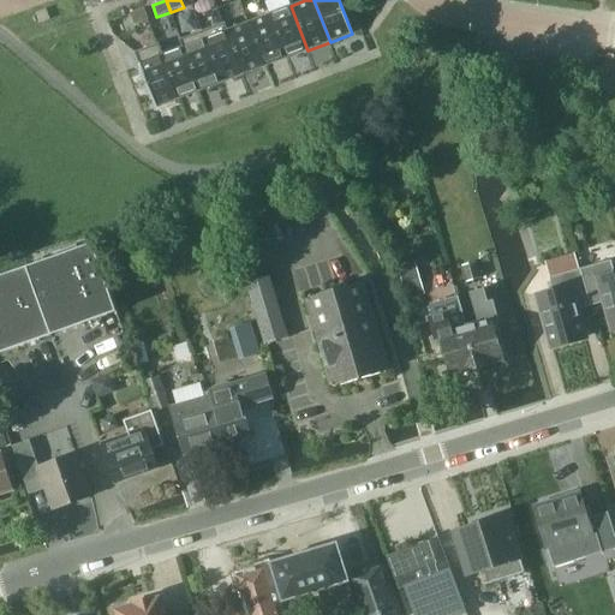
[(308,51),(291,6),(270,13),(287,59),(308,51)]
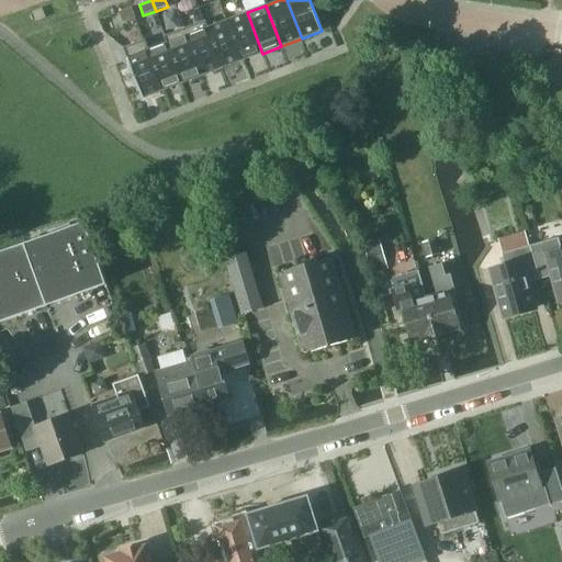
[(120,12),(119,13),(122,22),(135,17),(132,8),(120,12)]
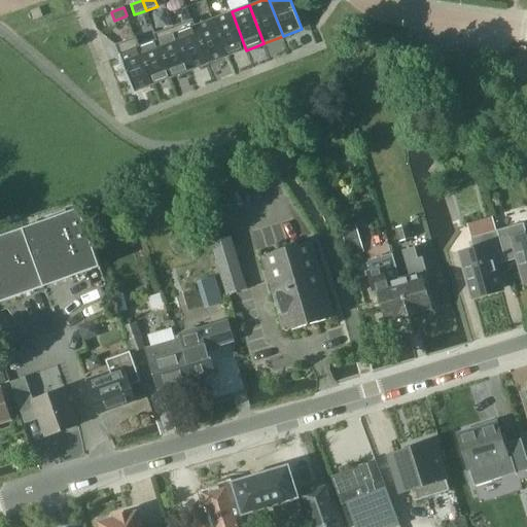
[(227,57),(246,50),(232,11),(213,19),(227,57)]
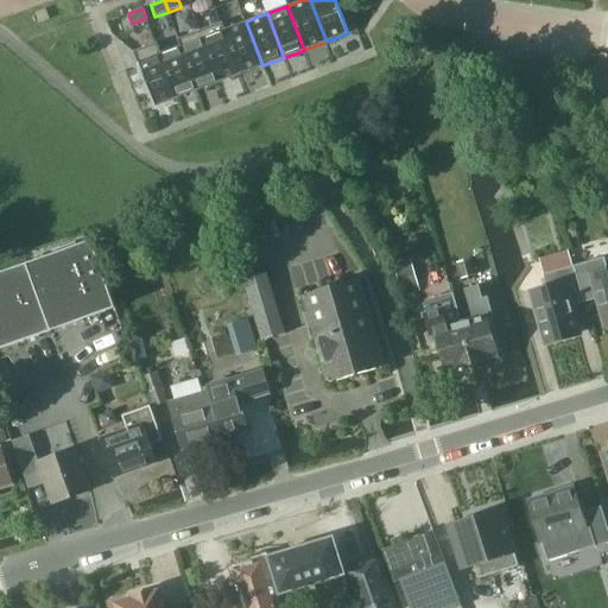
[(246,21),(226,30),(242,74),(263,65),(246,21)]
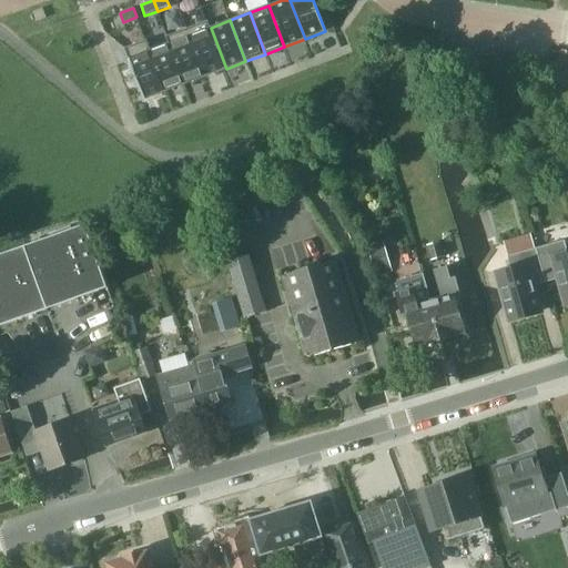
[(226,69),(211,28),(208,21),(188,29),(205,77),(226,69)]
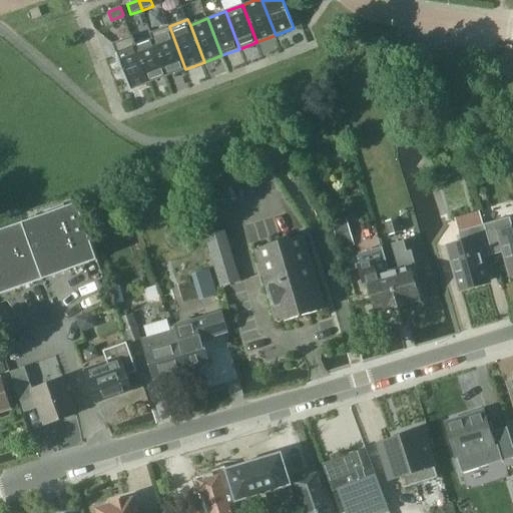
[(150,33),(152,39),(153,38),(167,76),(185,69),(169,26),(150,33)]
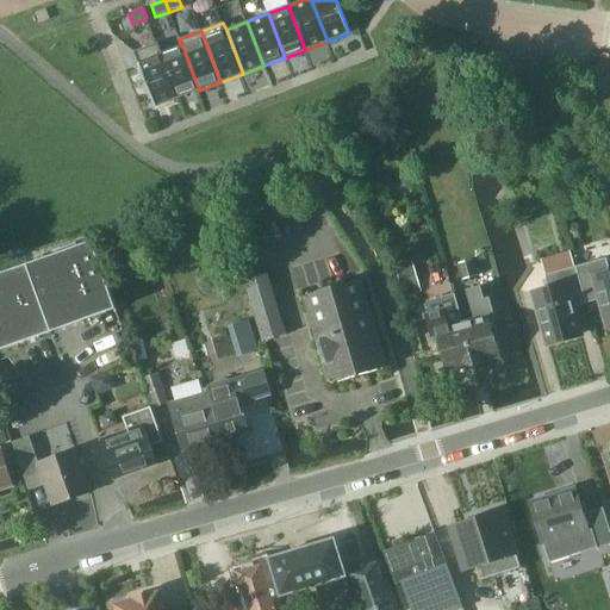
[(156,107),(178,99),(161,54),(162,54),(157,43),(135,51),(156,107)]
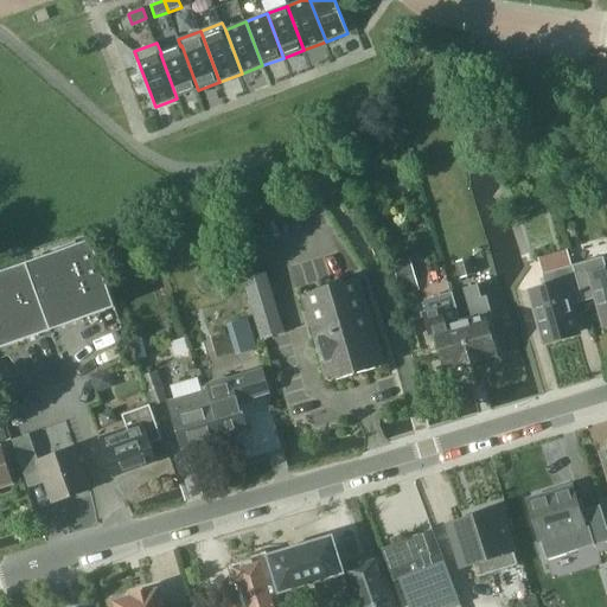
[(181,45),(180,46),(161,53),(160,53),(177,98),(198,90),(181,45)]
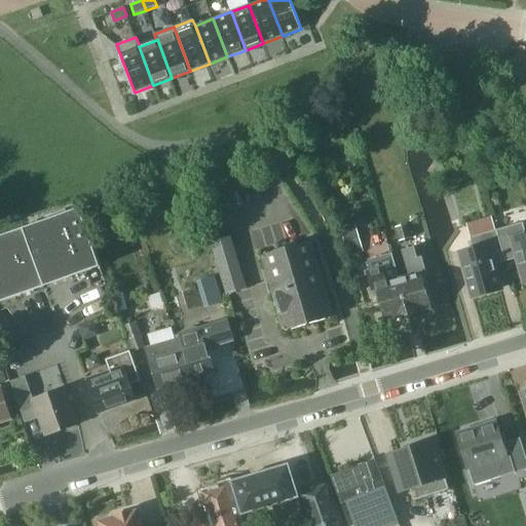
[(0,237),(0,302),(100,267),(80,210),(0,237)]
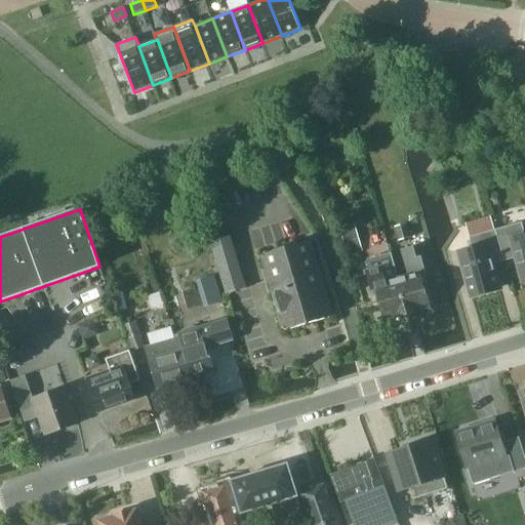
[(495,231),(506,263),(517,258),(524,282),(524,281),(524,233),(522,223),(495,231)]
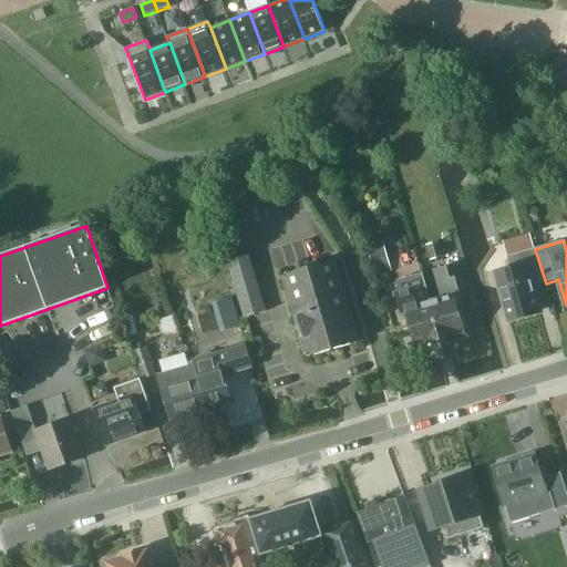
[(375,276),(392,271),(384,241),(368,246),(375,276)]
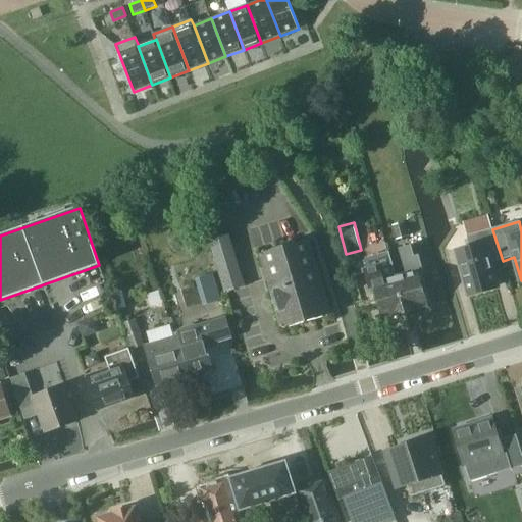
[(394,225),(398,240),(409,237),(405,222),(394,225)]
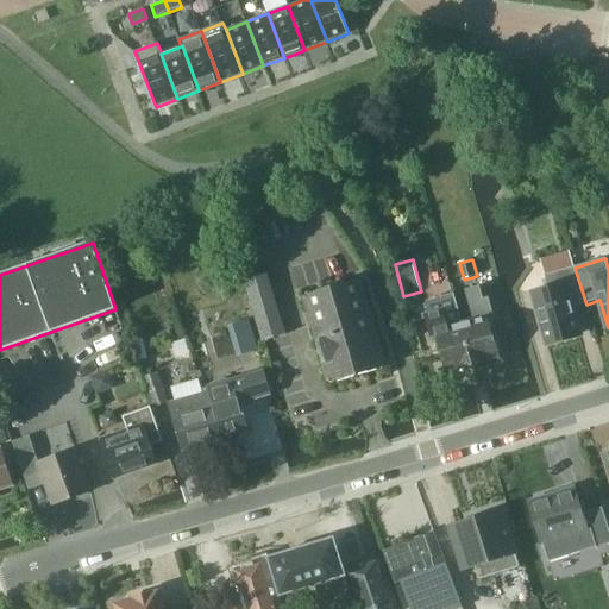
[(572,308),(586,305),(575,268),(545,276),(548,290),(533,295),(548,345),(579,336),(572,308)]
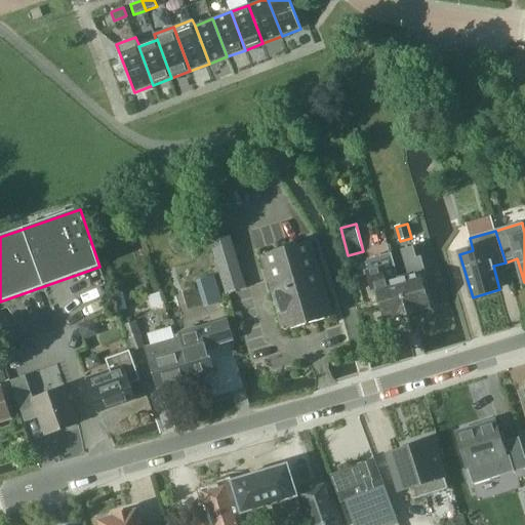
[(228,294),(244,289),(247,288),(231,235),(211,241),(228,294)]
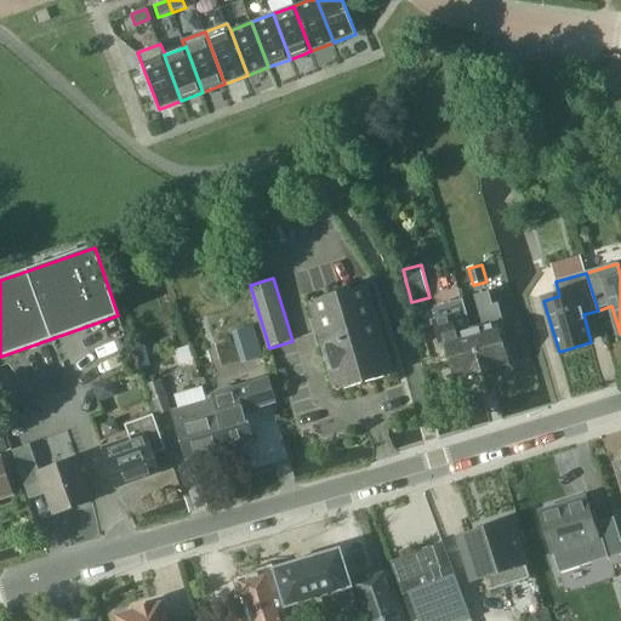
[(341,391),(360,385),(391,376),(364,285),(314,300),(341,391)]
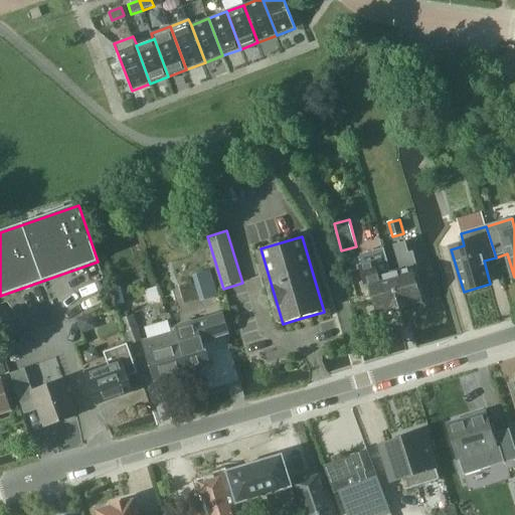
[(390,272),(401,310),(422,304),(413,271),(417,269),(412,251),(409,252),(406,241),(393,244),(400,269),(390,272)]
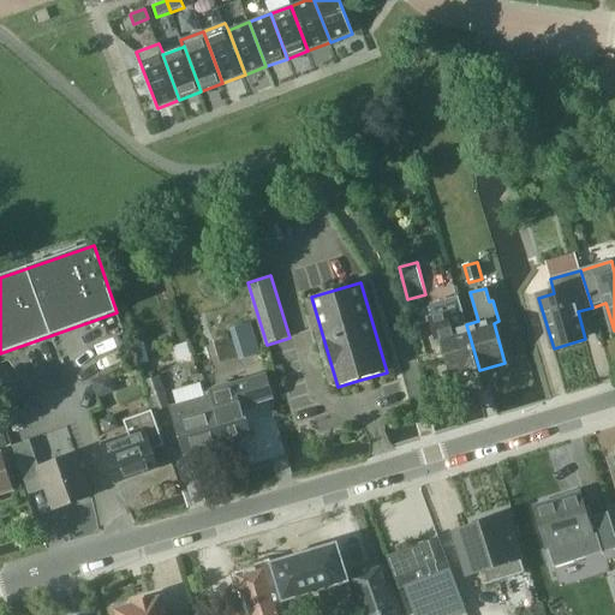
[(479,370),(466,324),(459,300),(453,297),(430,304),(434,317),(430,318),(436,339),(441,338),(453,377),(479,370)]
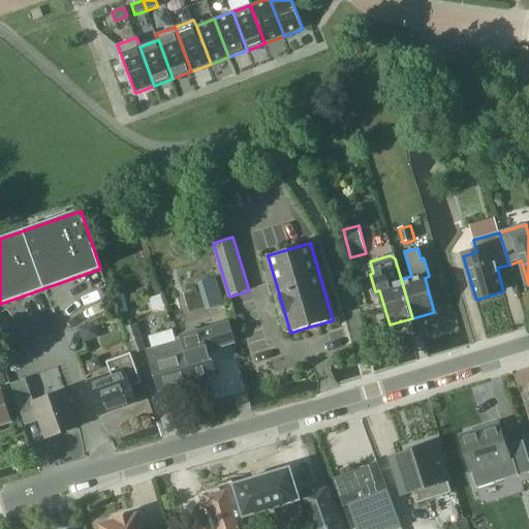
[(129,310),(124,294),(117,297),(123,313),(129,310)]
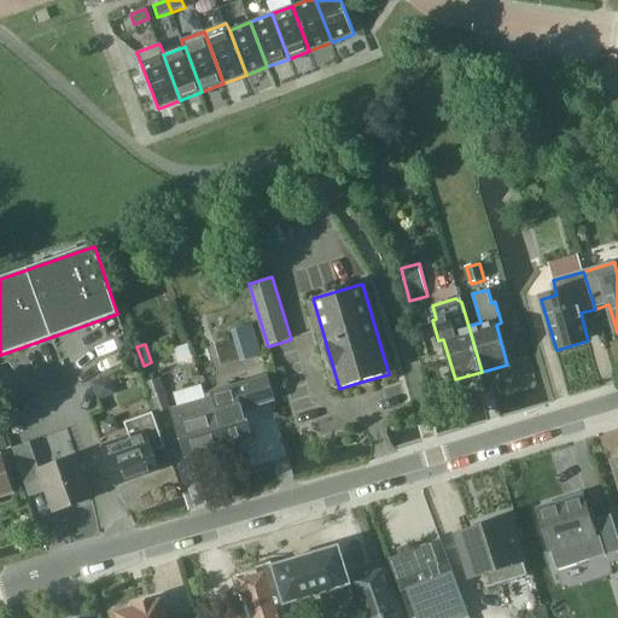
[(98,390),(114,384),(110,374),(94,380),(98,390)]
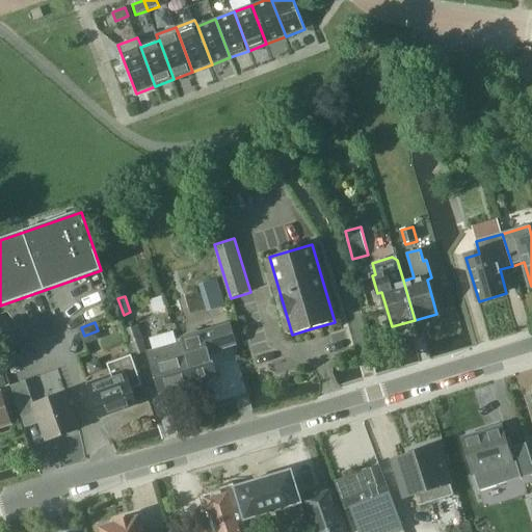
[(183,338),(195,382),(217,376),(211,352),(237,345),(230,322),(202,330),(204,336),(188,341),(186,337),(183,338)]
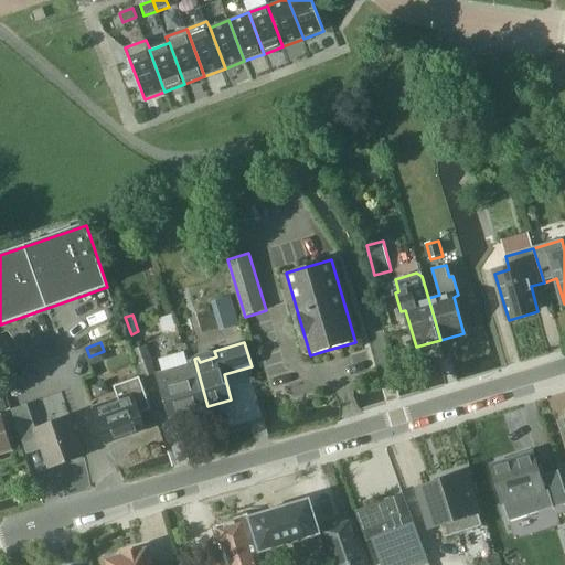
[(170,417),(208,406),(194,359),(188,360),(189,365),(176,369),(179,381),(161,385),(170,417)]
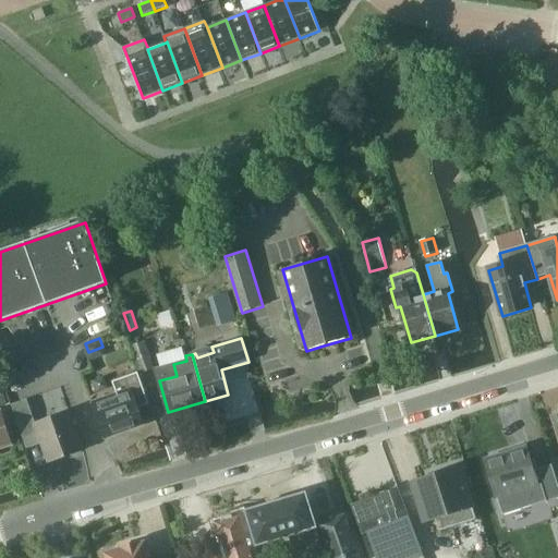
[(8,360),(0,363),(0,373),(3,383),(14,378),(8,360)]
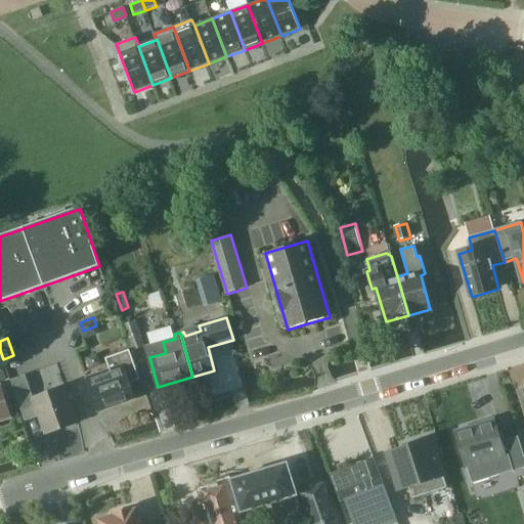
[(99,411),(136,398),(131,382),(139,379),(129,350),(105,358),(110,369),(87,378),(99,411)]
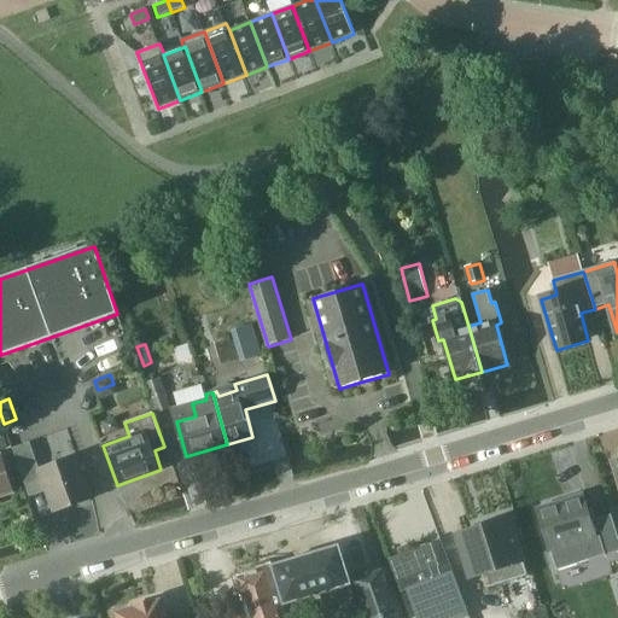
[(30,442),(13,448),(28,490),(44,484),(53,513),(93,499),(77,454),(39,468),(30,442)]
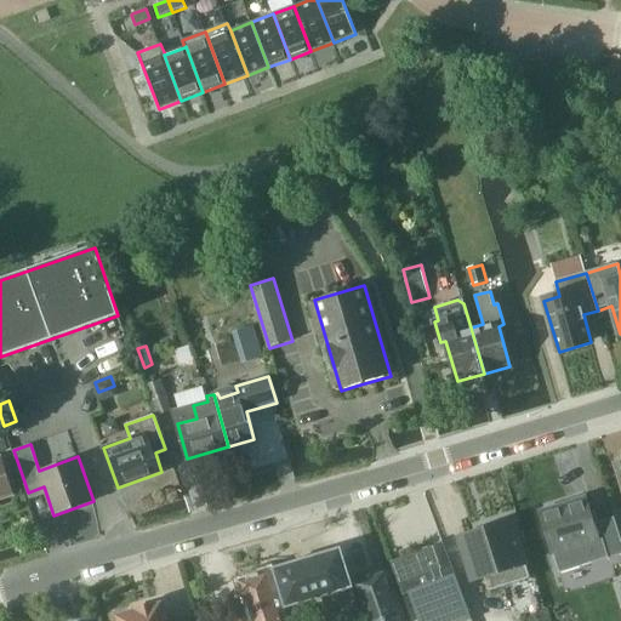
[(0,499),(13,494),(1,455),(0,455),(0,499)]
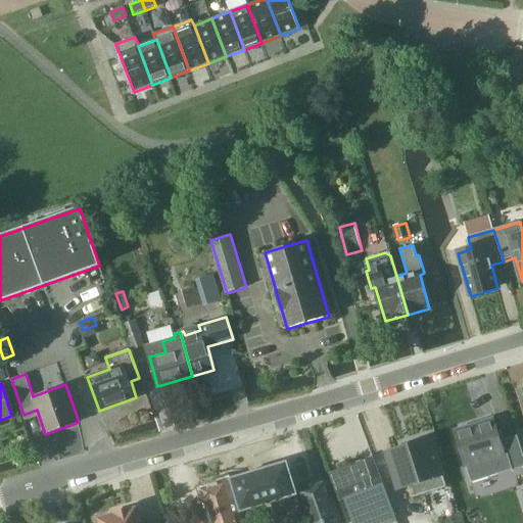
[(501,441),(493,418),(455,430),(467,469),(500,459),(504,473),(522,466),(522,453),(517,435),(501,441)]
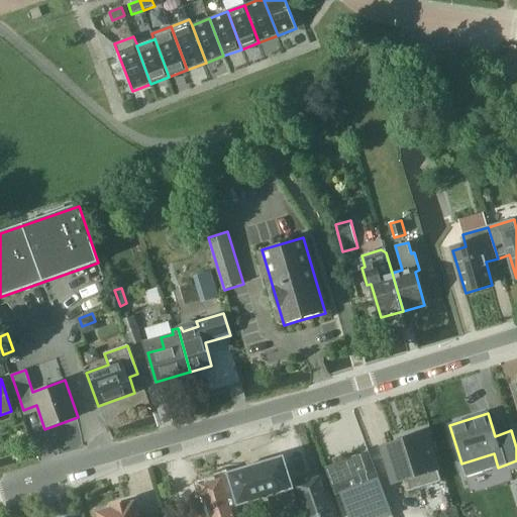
[(441,482),(426,433),(382,447),(393,484),(404,481),(407,493),(441,482)]
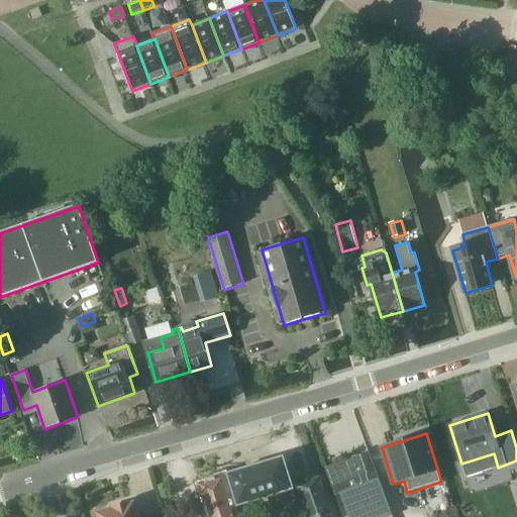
[(370,482),(367,475),(368,474),(360,454),(325,468),(336,496),(340,494),(348,516),(380,516),(392,513),(380,478),(370,482)]
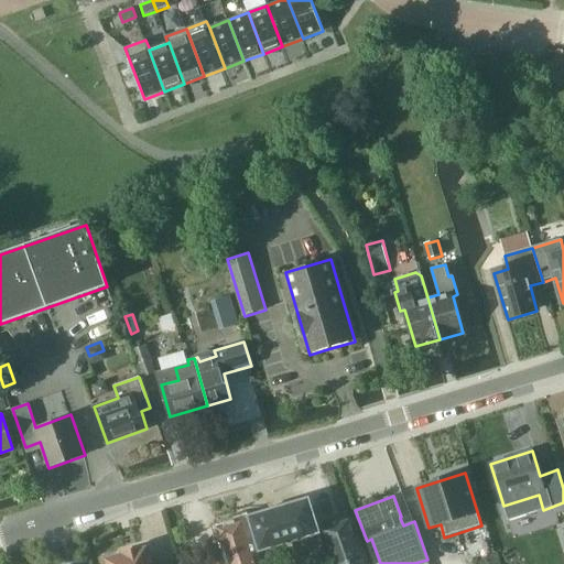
[(253,537),(261,563),(278,563),(273,548),(292,541),(296,553),(303,557),(321,552),(324,544),(310,498),(248,517),(255,535),(253,537)]
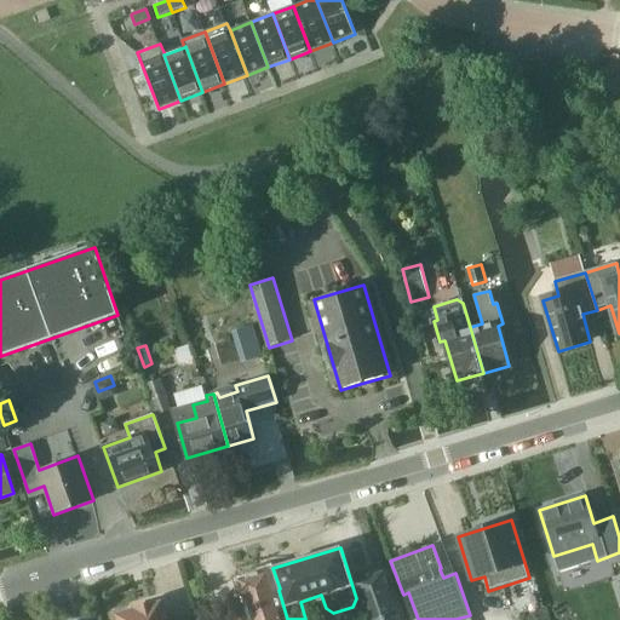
[(269,569),(237,579),(245,604),(242,606),(240,613),(241,619),(287,619),(279,590),(275,590),(269,569)]
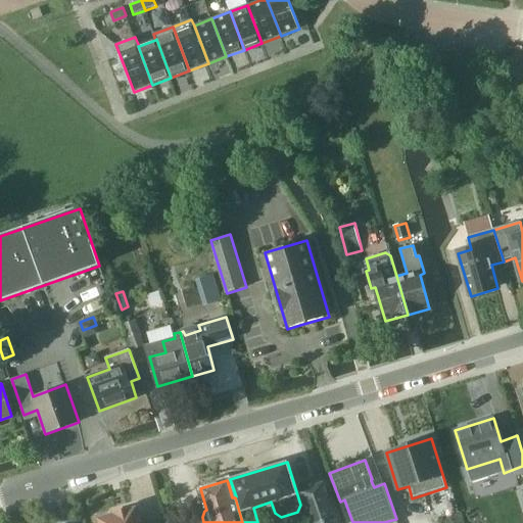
[(312,522),(337,522),(323,482),(300,490),(312,522)]
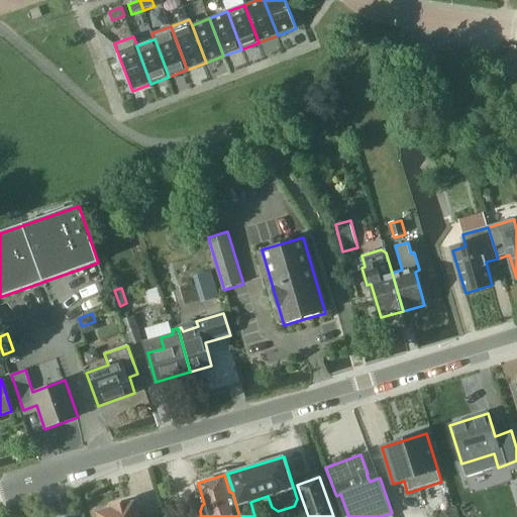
[(113,509),(98,513),(99,516),(158,516),(158,514),(144,516),(136,516),(133,504),(129,505),(128,503),(113,507),(113,509)]
